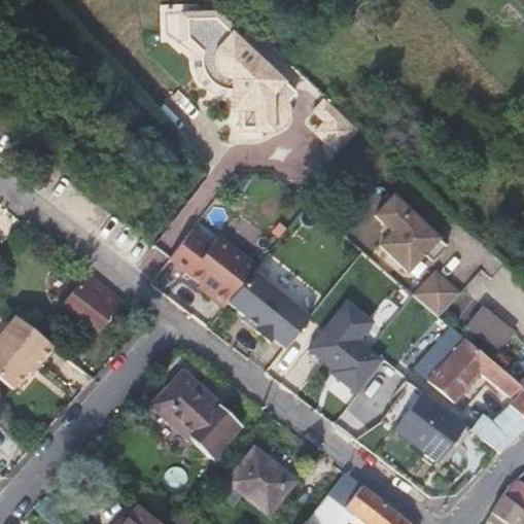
[(224,15),(212,16),(187,18),(187,46),(212,45),(222,55),(221,57),(219,62),(219,68),(221,74),(225,78),(231,81),(237,83),(238,83),(239,115),(259,114),(260,136),(276,135),(276,133),(280,132),(285,130),(288,126),(291,120),(291,115),(290,110),(287,105),(283,102),(278,100),(274,100),(274,98),(272,95),(284,81),(250,48),(254,44),(224,15)]
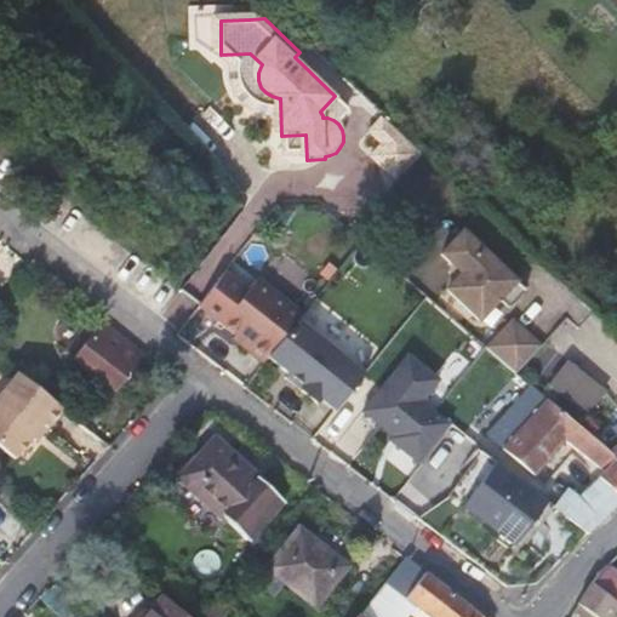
[(323,29),(310,41),(321,51),(332,39),(323,29)]
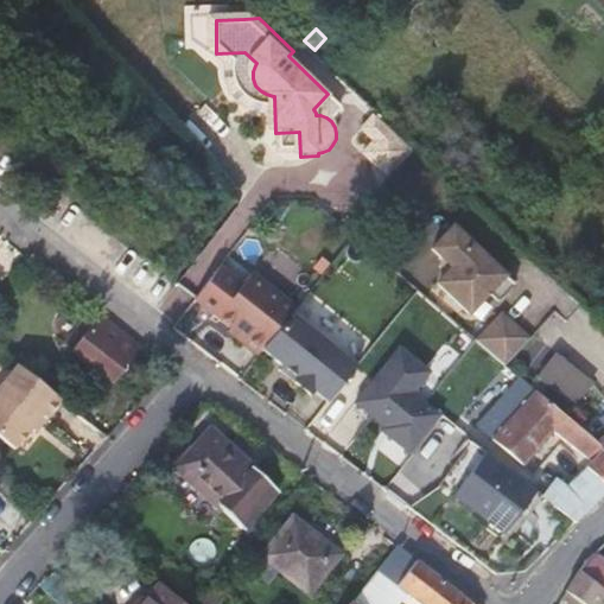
[(395,177),(421,150),(387,118),(372,133),(381,141),(369,153),(395,177)]
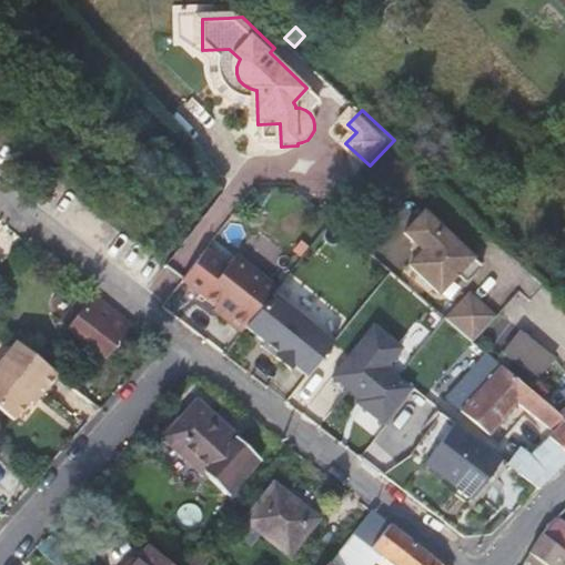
[(138,149),(128,159),(147,173),(154,163),(138,149)]
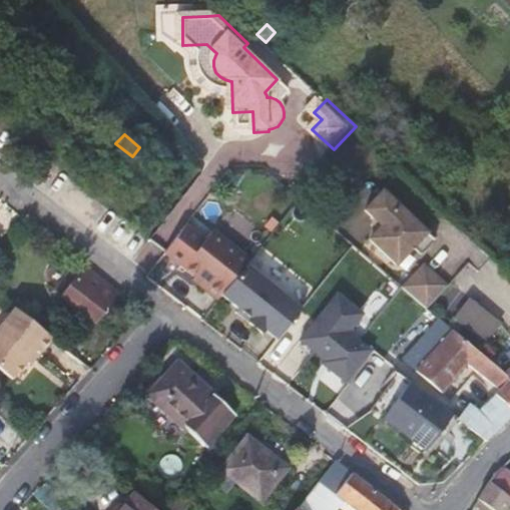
[(419,247),(432,233),(381,185),(363,204),(372,212),(367,232),(395,259),(411,240),(419,247)]
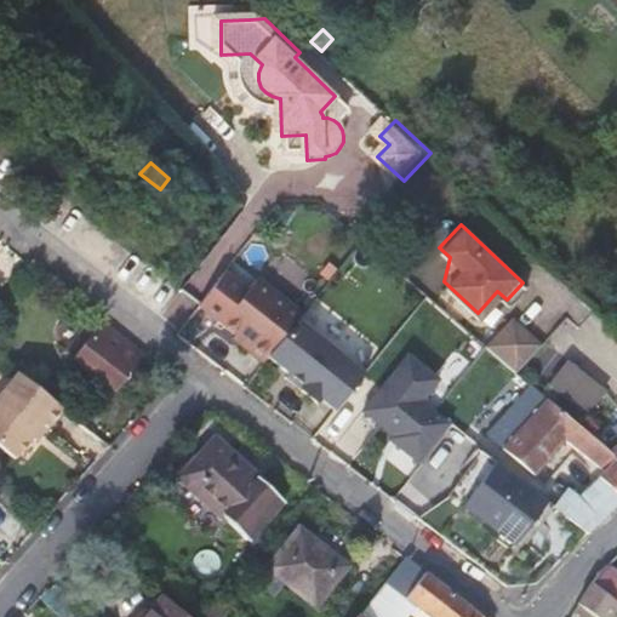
[(319,400),(335,412),(363,377),(295,324),(306,310),(260,275),(224,320),(249,340),(245,343),(302,387),(298,393),(314,405),(319,400)]
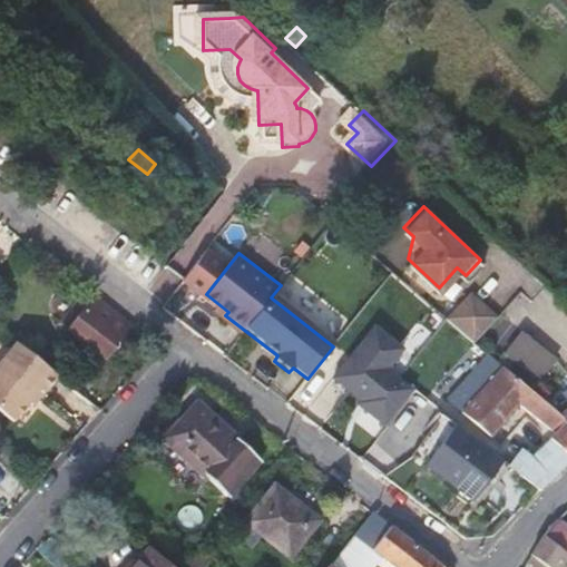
[(448,314),(472,338),(496,312),(471,289),(448,314)]
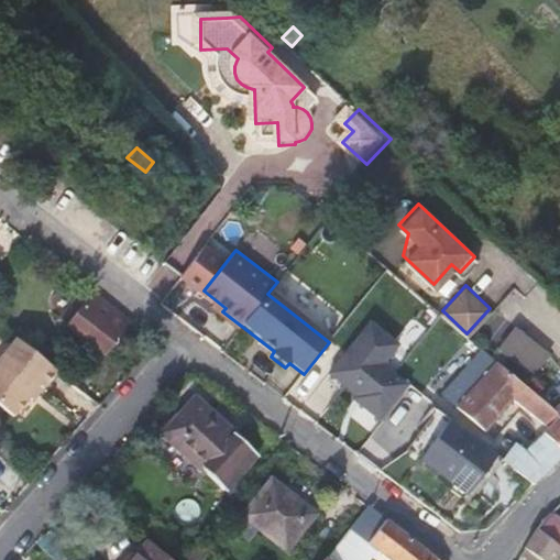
[(108,352),(134,321),(94,288),(69,321),(108,352)]
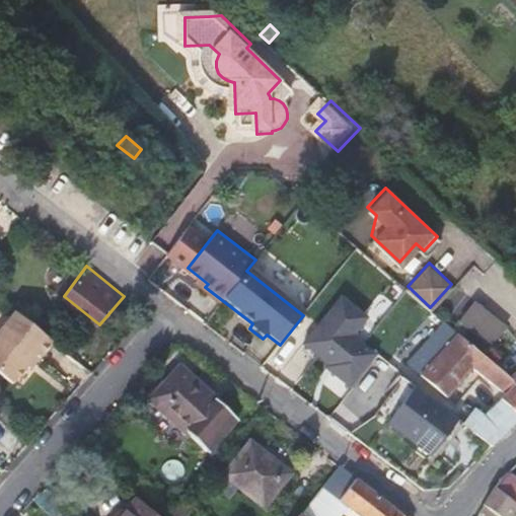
[(354,385),(378,354),(354,334),(368,315),(342,295),(305,343),(336,366),(333,369),(354,385)]
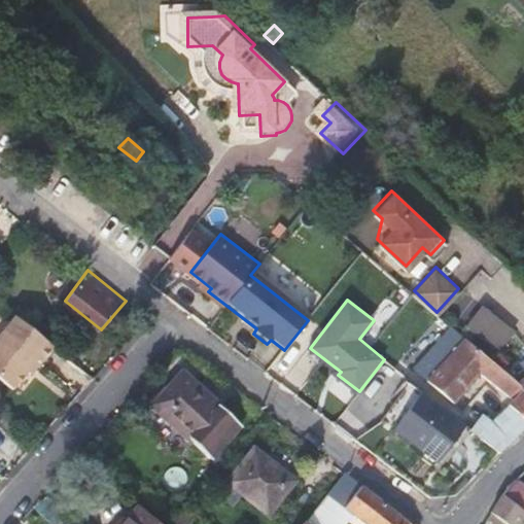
[(54,347),(14,317),(0,335),(0,380),(12,390),(27,373),(36,360),(40,363),(54,347)]
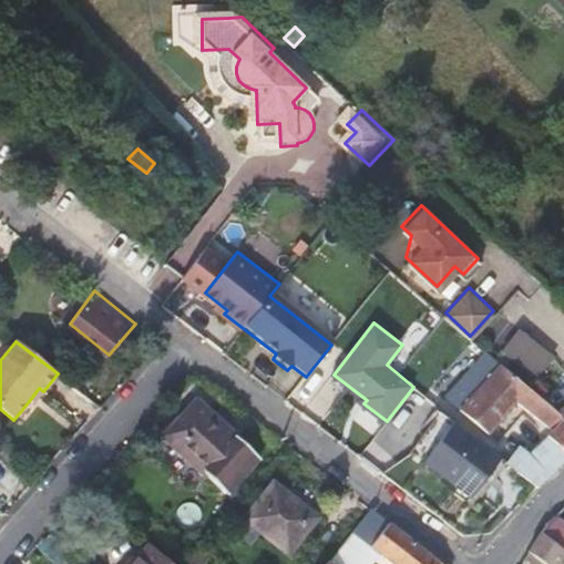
[(438,372),(453,387),(486,350),(481,346),(471,356),(460,347),(438,372)]
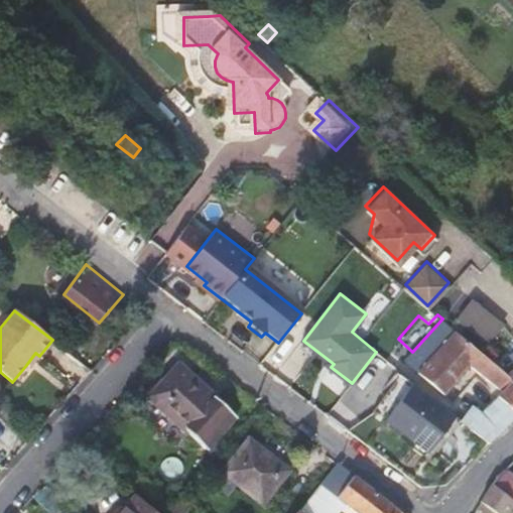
[(475,403),(461,419),(490,442),(507,424),(512,419),(512,378),(475,346),(466,338),(442,318),(412,352),(407,358),(447,393),(474,366),(502,389),(484,411),(475,403)]
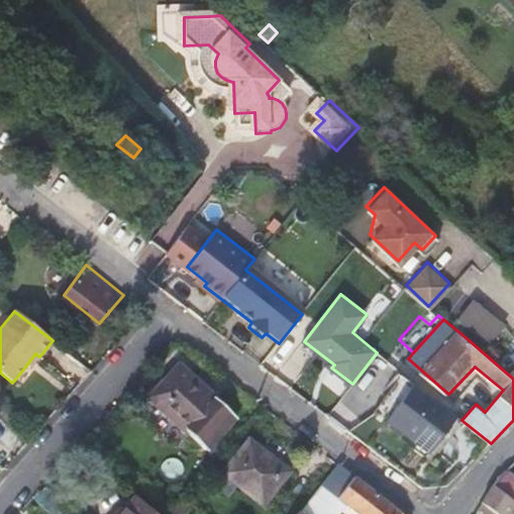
[(392,328),(384,321),(378,328),(386,336),(392,328)]
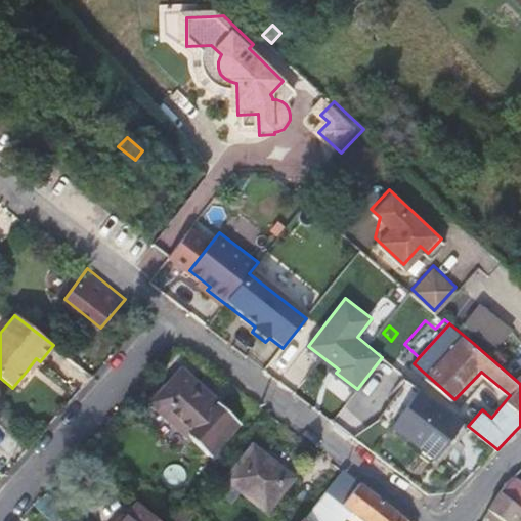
[(484,330),(473,343),(482,351),(494,337),(484,330)]
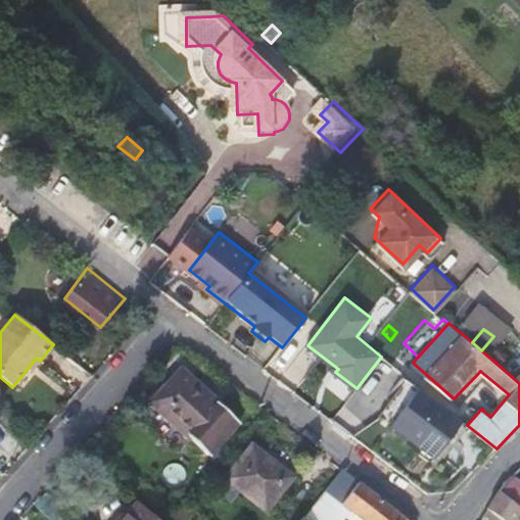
[(493,336),(481,350),(519,383),(519,366),(514,361),(517,358),(493,336)]
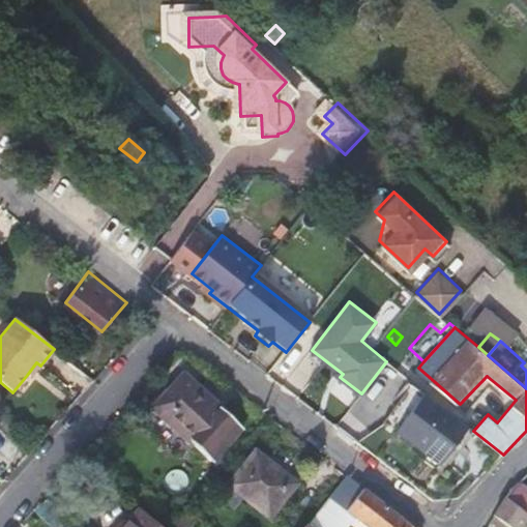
[(36,362),(27,375),(31,378),(40,366),(36,362)]
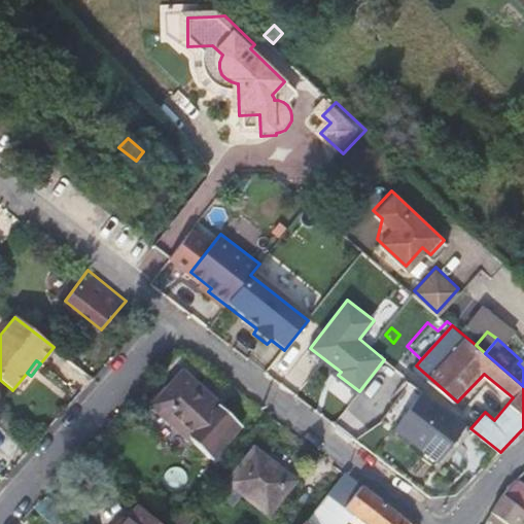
[(155,404),(213,458),(244,424),(184,371),(155,404)]
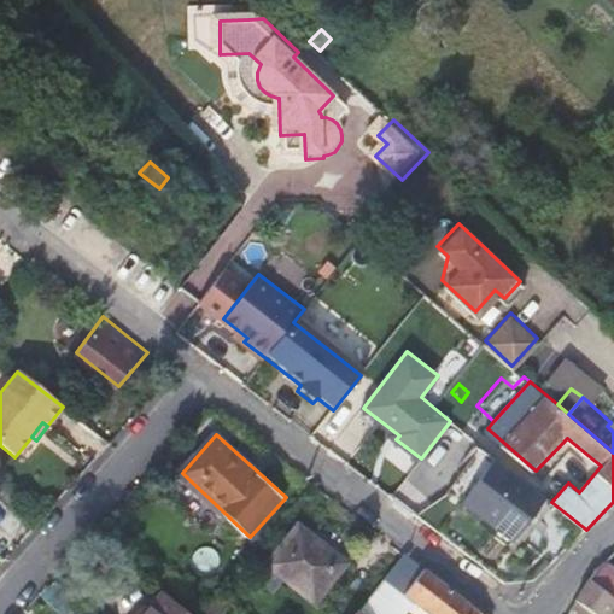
[(513,471),(495,456),(462,497),(514,538),(547,497),(513,471)]
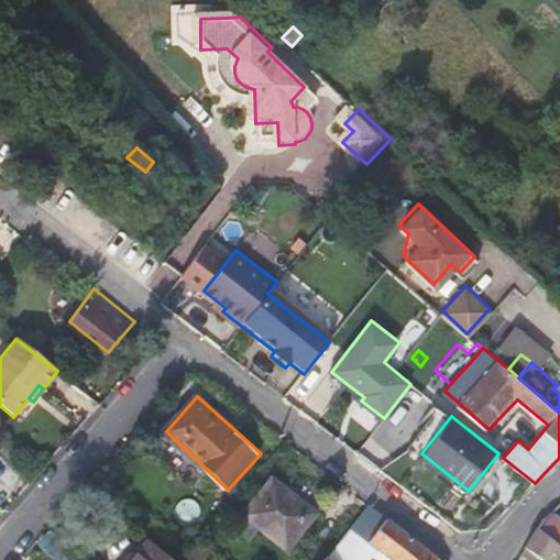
[(274,476),(244,514),(291,550),(319,512),(274,476)]
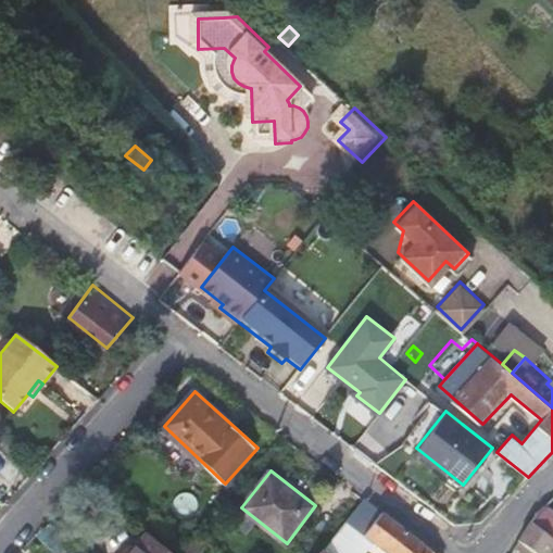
[(322,552),(366,552),(375,543),(365,536),(384,513),(365,499),(322,552)]
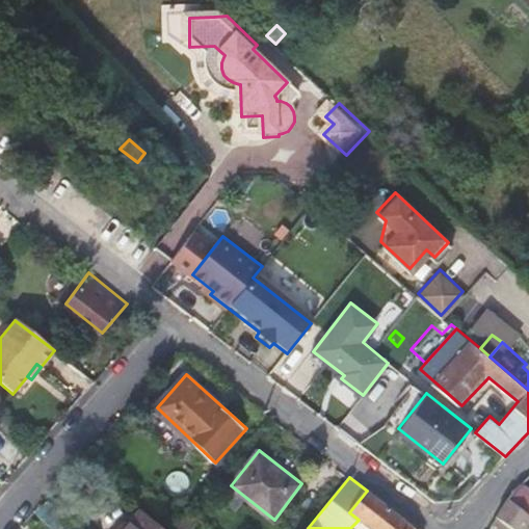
[(528,483),(525,480),(518,486),(512,495),(528,507),(528,483)]
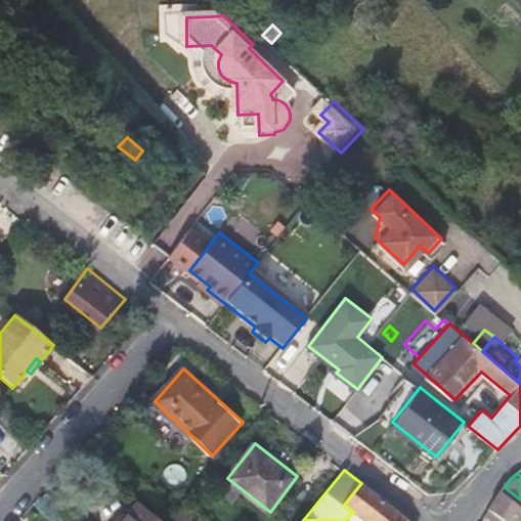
[(409,520),(361,483),(344,505),(353,512),(364,520),(409,520)]
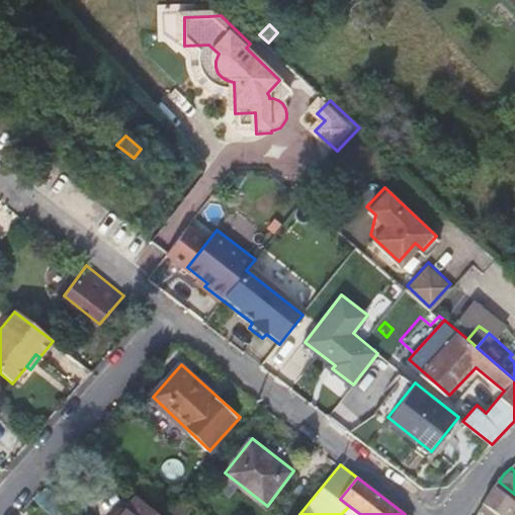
[(502,514),(509,514),(514,508),(514,494),(499,482),(487,502),(502,514)]
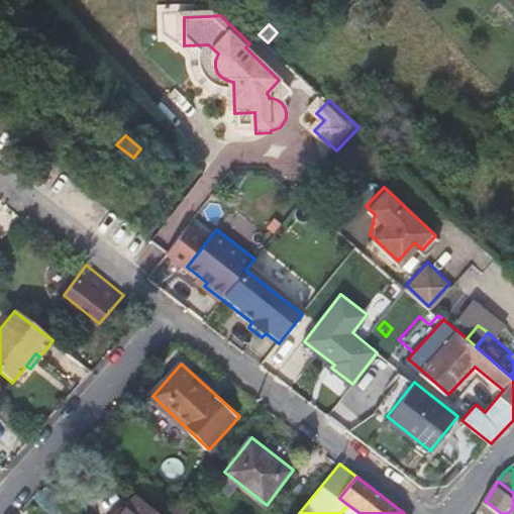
[(159,513),(136,495),(119,513),(159,513)]
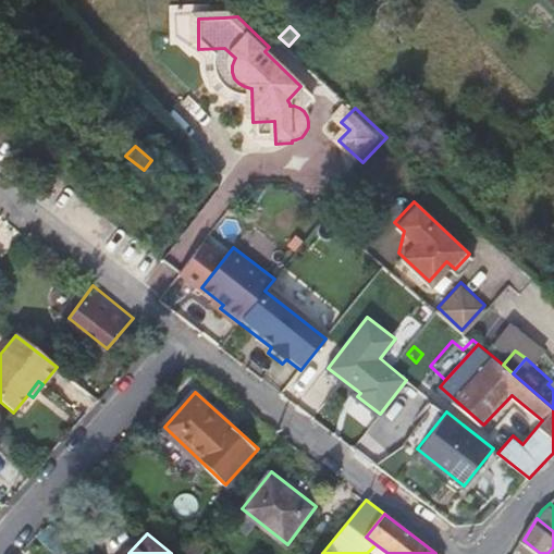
[(221,553),(198,533),(184,549),(189,553),(221,553)]
